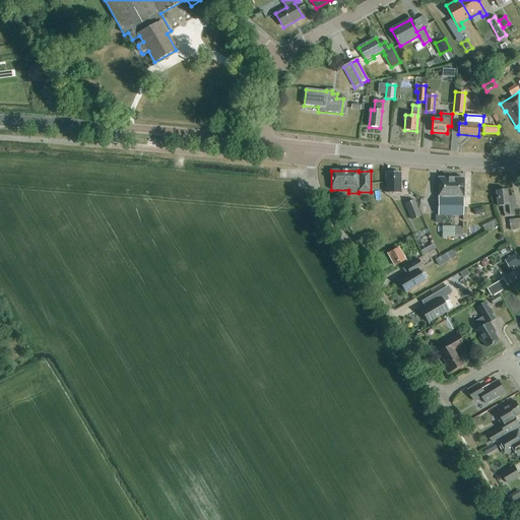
[(386,193),(401,193),(401,174),(386,174),(386,193)]
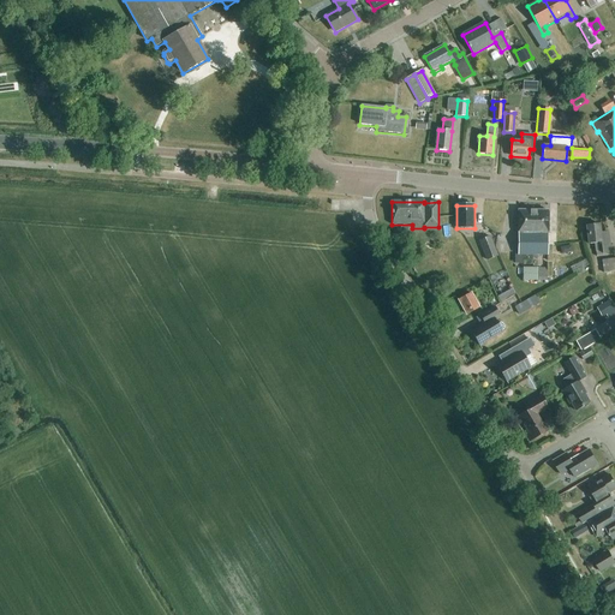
[(548,234),(549,212),(519,210),(518,234),(518,256),(548,256),(548,234)]
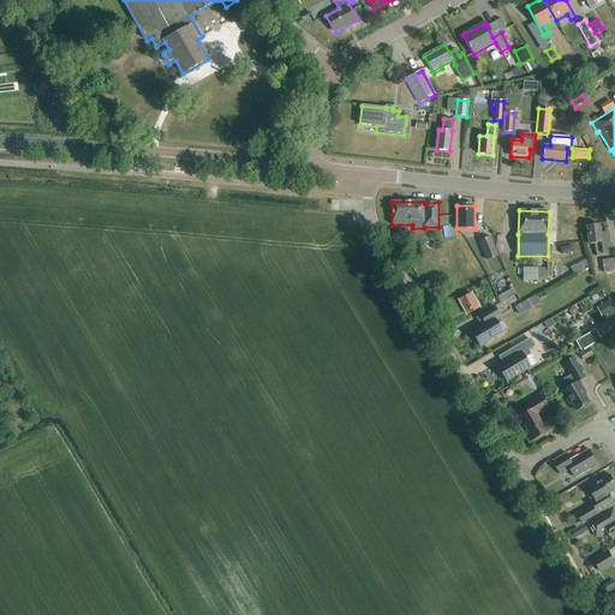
[(599,233),(598,225),(585,226),(587,244),(593,244),(595,252),(601,251),(602,255),(610,254),(608,233),(599,233)]
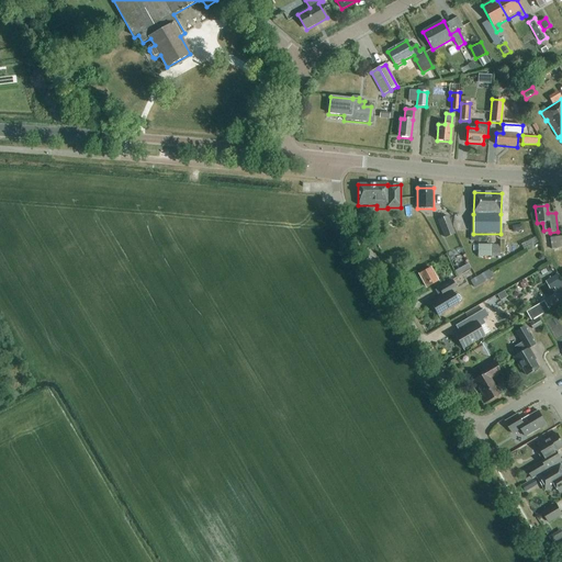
[(445,237),(456,233),(448,215),(438,220),(445,237)]
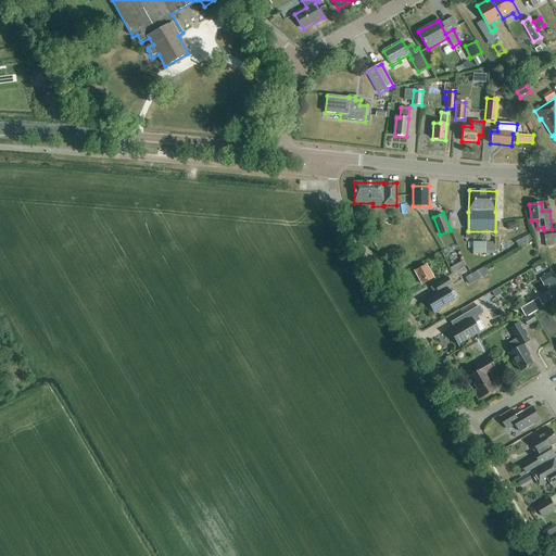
[(544,239),(545,248),(547,247),(555,247),(555,245),(555,234),(544,236),(544,239)]
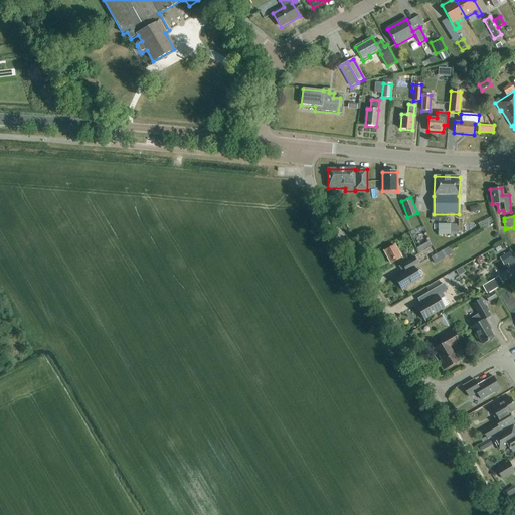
[(505,229),(504,221),(499,221),(500,232),(502,232),(503,236),(508,236),(507,228),(505,229)]
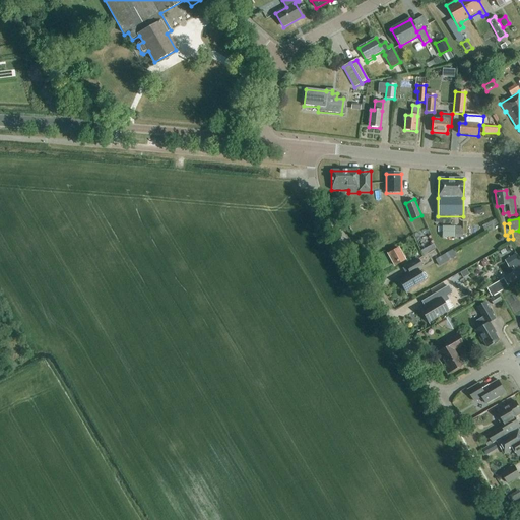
[(462,238),(462,228),(442,226),(442,237),(462,238)]
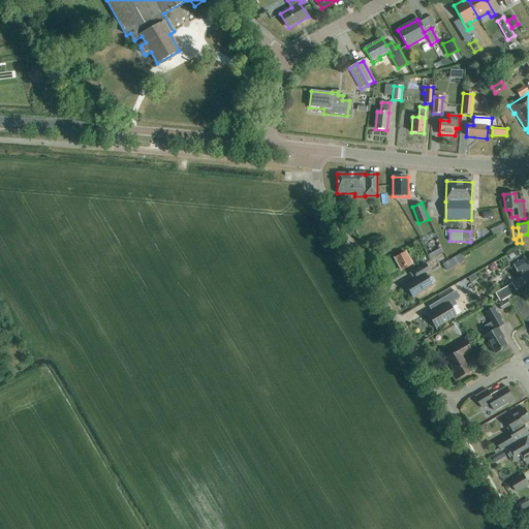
[(434,231),(428,234),(431,242),(437,239),(434,231)]
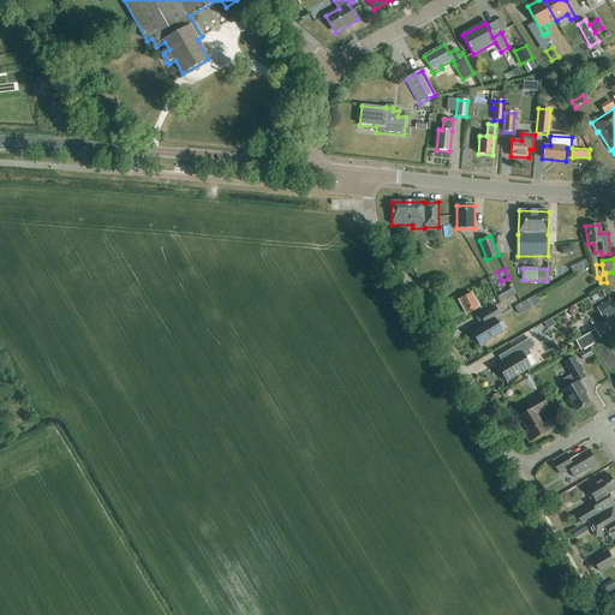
[(501,299),(517,293),(514,287),(499,293),(501,299)]
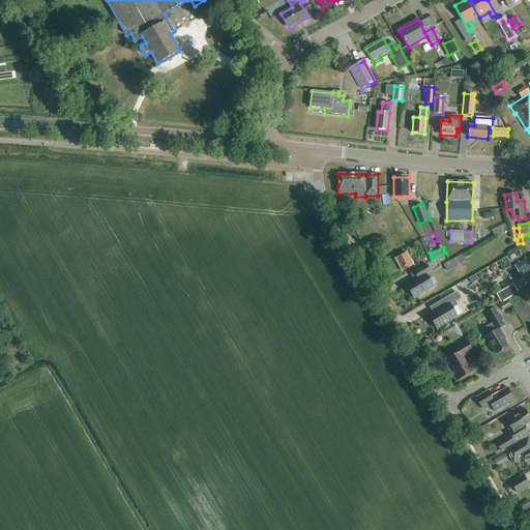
[(403,271),(413,265),(406,253),(395,259),(403,271)]
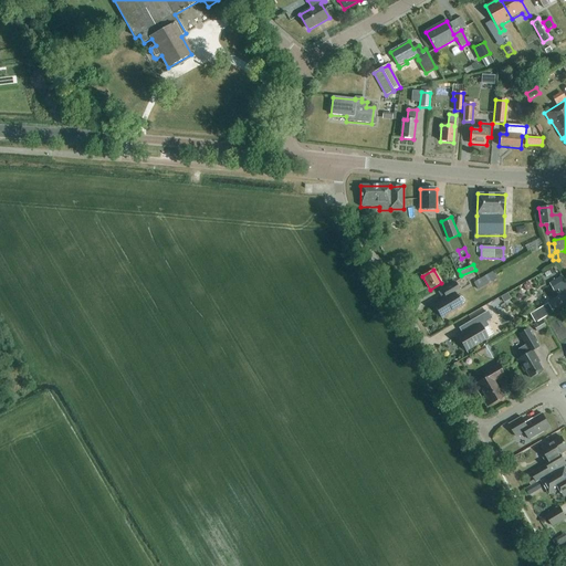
[(493,271),(474,282),(479,290),(498,279),(493,271)]
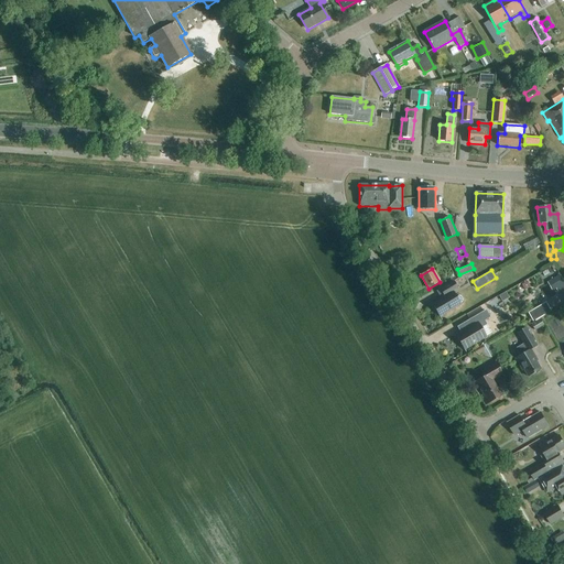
[(563,281),(561,274),(549,281),(553,290),(556,289),(559,291),(563,288),(563,281)]
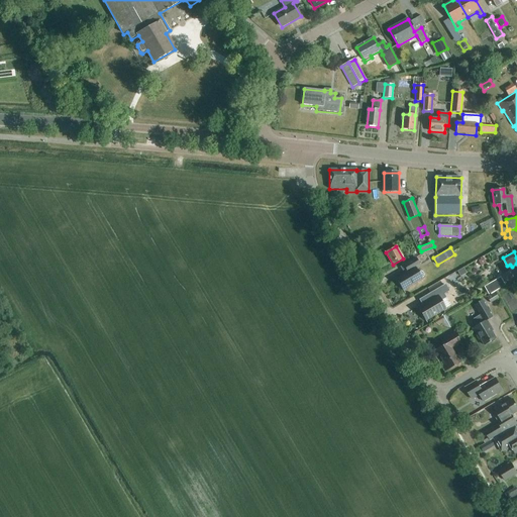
[(408,273),(396,279),(403,291),(422,280),(421,278),(424,277),(423,276),(424,275),(423,272),(422,273),(421,272),(418,273),(415,268),(420,266),(415,259),(403,266),(408,273)]
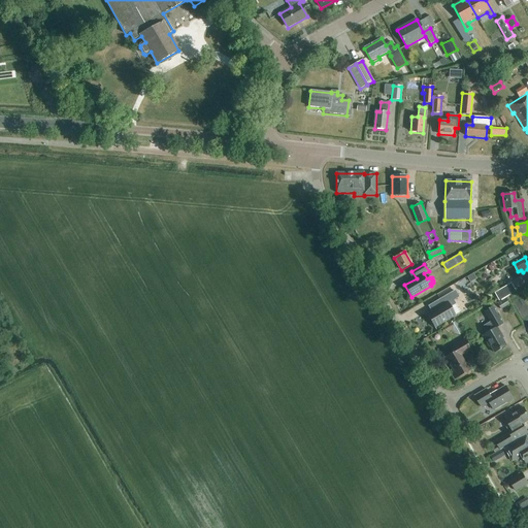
[(473,273),(467,277),(470,283),(476,278),(473,273)]
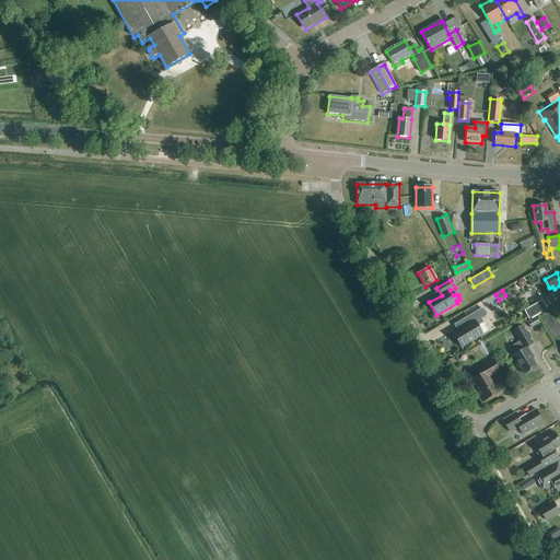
[(547,310),(541,301),(524,311),(529,319),(547,310)]
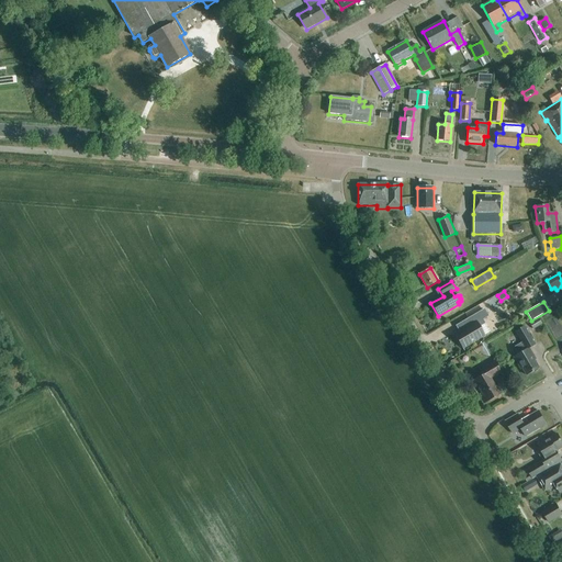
[(465,352),(463,348),(490,332),(485,324),(480,327),(478,323),(489,316),(484,310),(467,321),(471,326),(454,336),(464,352),(465,352)]
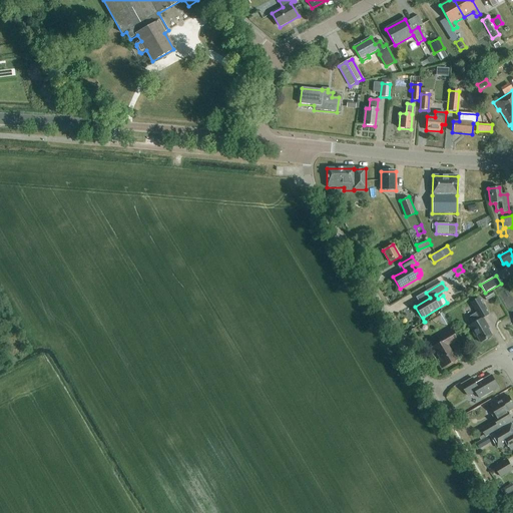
[(495,297),(491,291),(483,296),(486,301),(495,297)]
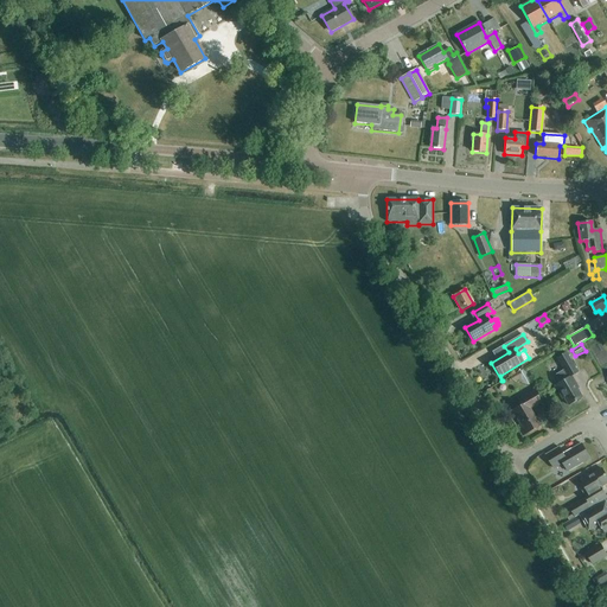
[(572,376),(577,374),(566,353),(556,358),(563,371),(555,376),(560,384),(555,387),(562,398),(563,398),(568,406),(582,397),(575,388),(577,387),(572,376)]
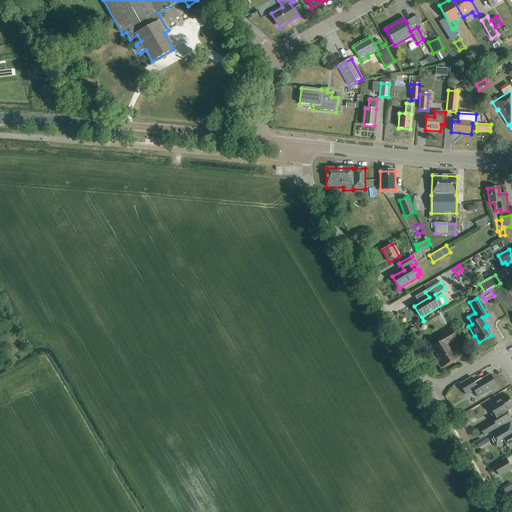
[(436,321),(439,320),(440,315),(439,313),(430,318),(431,320),(436,321)]
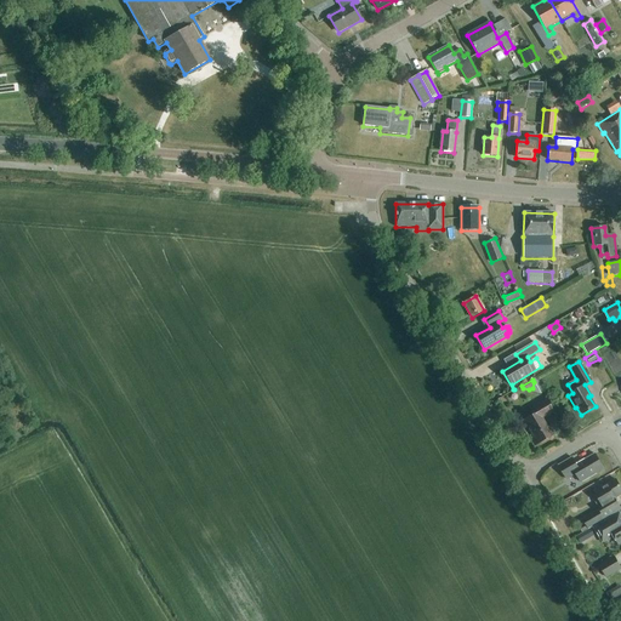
[(547,428),(541,419),(553,411),(543,396),(528,405),(534,415),(522,422),(527,431),(529,428),(534,437),(530,438),(535,446),(556,434),(551,426),(547,428)]
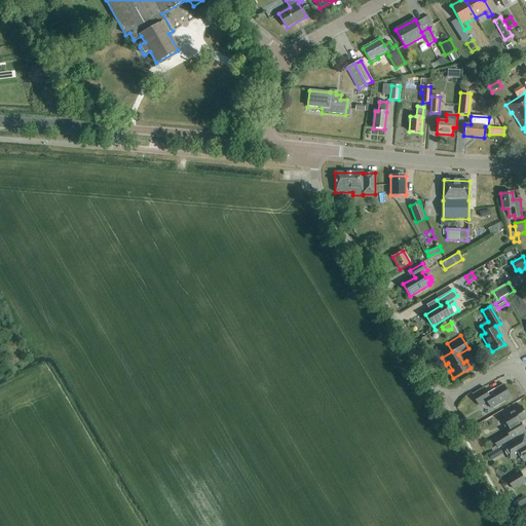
[(512,398),(504,385),(488,395),(485,388),(474,395),(480,407),(488,402),(492,409),(512,398)]
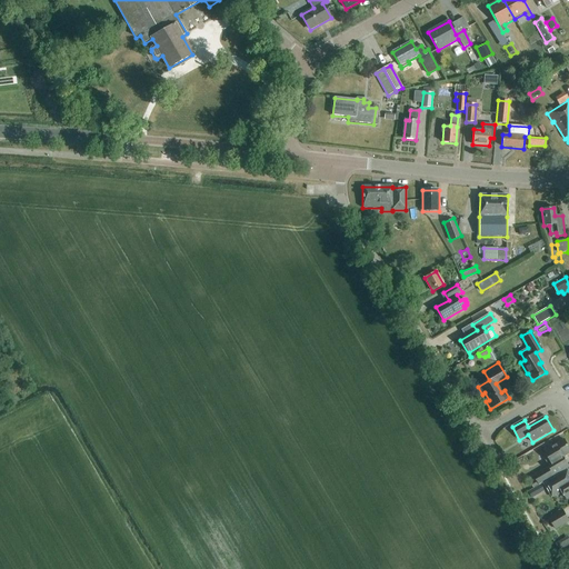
[(533,489),(541,485),(540,483),(568,467),(568,465),(565,457),(568,453),(568,448),(565,440),(545,451),(549,459),(546,461),(550,468),(535,477),(538,482),(531,486),(533,489)]
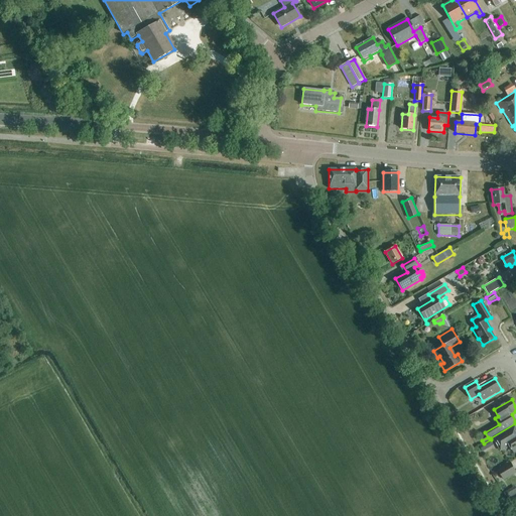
[(515,427),(515,426),(493,439),(500,452),(510,445),(514,453),(515,452),(515,427)]
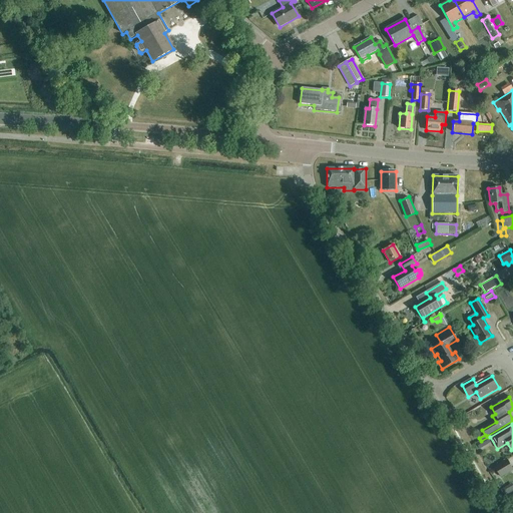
[(488,437),(481,441),(477,444),(480,450),(491,443),(488,437)]
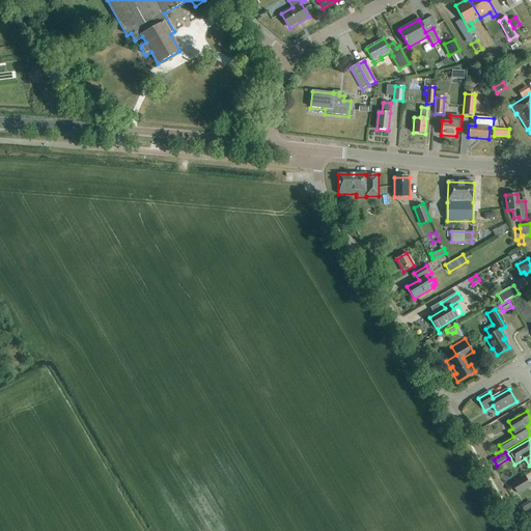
[(519,495),(530,486),(526,477),(513,484),(519,495)]
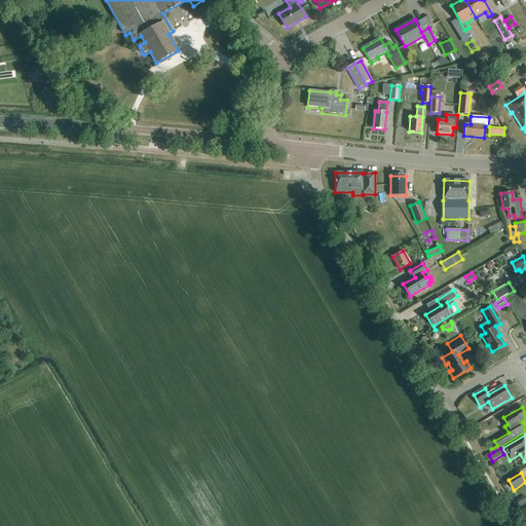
[(525,503),(525,497),(525,496),(514,503),(517,510),(525,503)]
